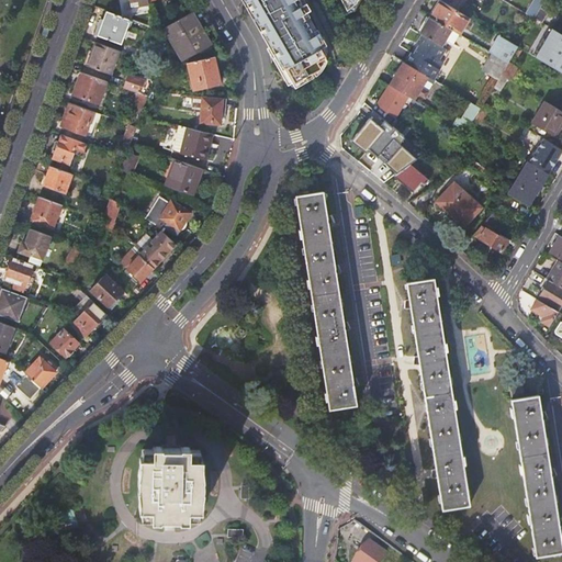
[(244,0),(267,38),(293,86),(319,68),(318,65),(325,62),(325,57),(322,48),(326,46),(316,30),(312,32),(302,14),(310,10),(308,7),(306,2),(304,0),(244,0)]
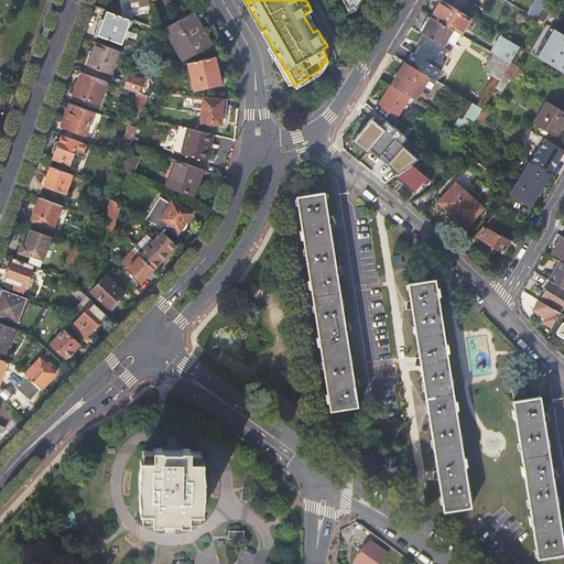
[(343,0),(348,10),(350,8),(357,2),(358,0),(343,0)]
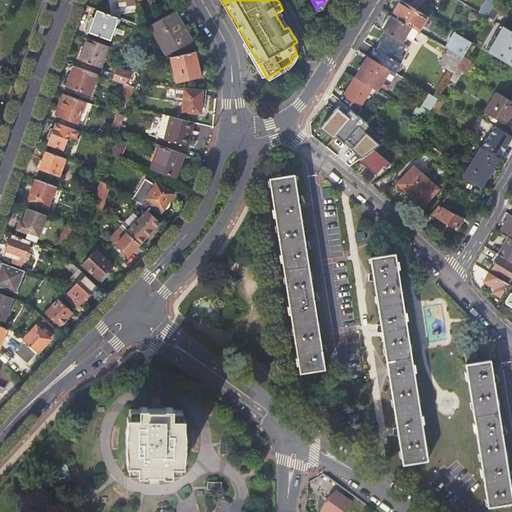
[(404,2),(400,0),(391,15),(395,17),(404,2)]
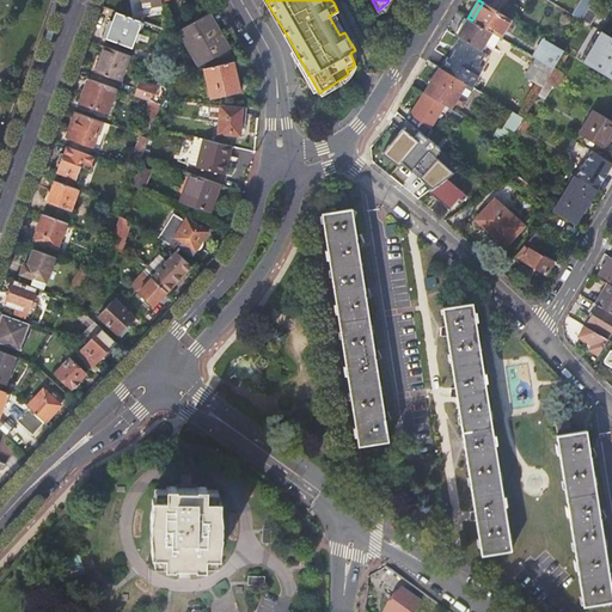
[(593,0),(581,0),(573,14),(582,20),(593,0)]
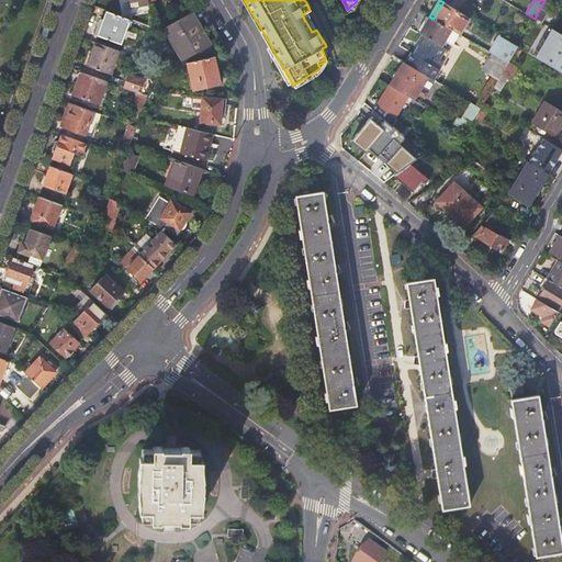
[(460,34),(470,18),(444,2),(434,19),(459,34),(460,34)]
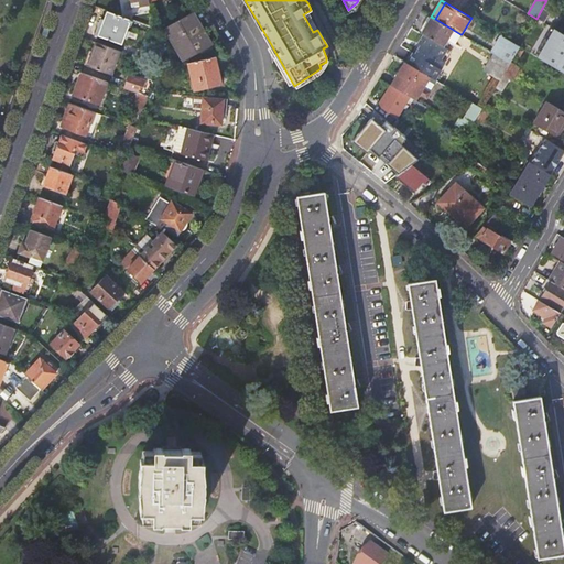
[(132,23),(132,20),(107,11),(104,19),(101,18),(95,34),(98,34),(97,35),(121,44),(130,22),(132,23)]
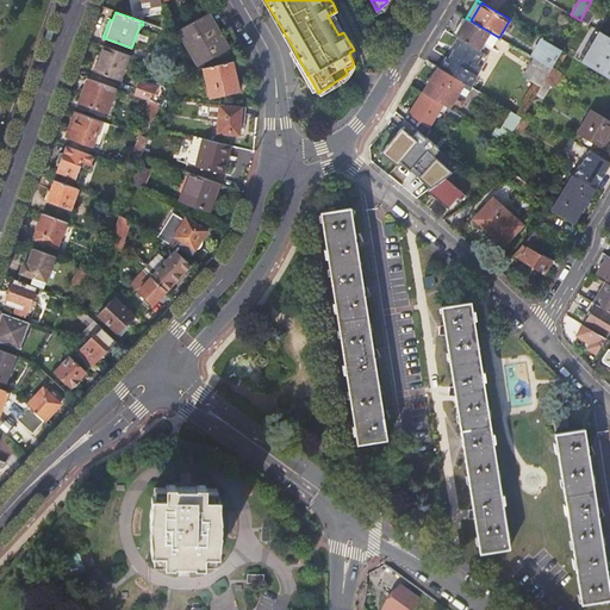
[(190,41),(203,62),(228,48),(209,16),(180,32),(186,43),(190,41)]
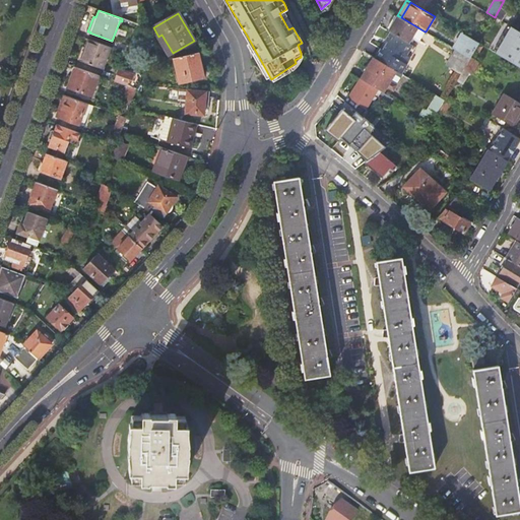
[(401,17),(397,15),(388,31),(391,33),(408,43),(412,37),(419,41),(425,31),(401,17)]
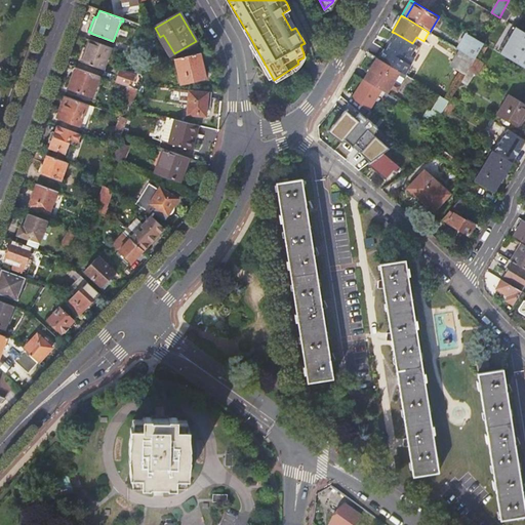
[(412,43),(395,33),(390,41),(392,43),(387,50),(380,61),(400,72),(405,74),(419,47),(412,43)]
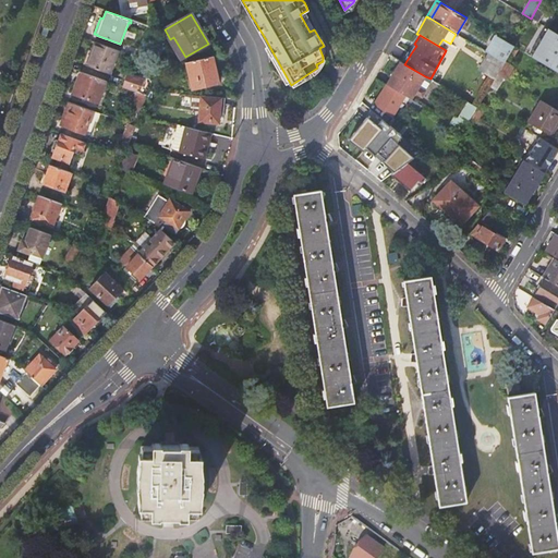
[(513,46),(495,35),(485,51),(489,53),(504,62),(509,53),(513,46)]
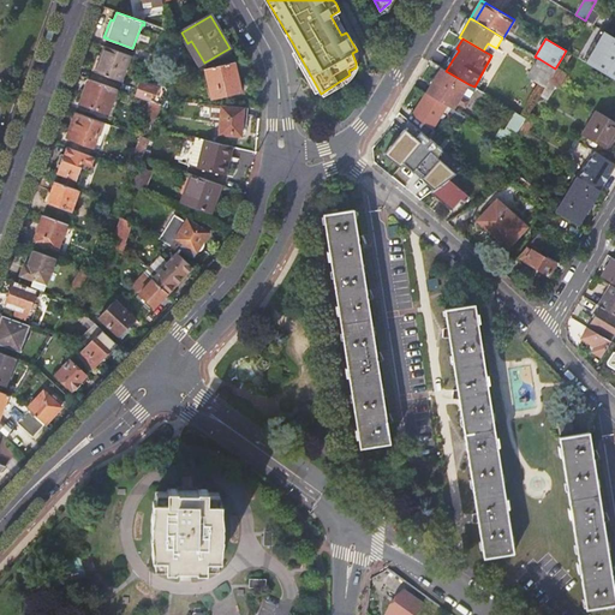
[(201,65),(204,63),(191,41),(187,43),(201,65)]
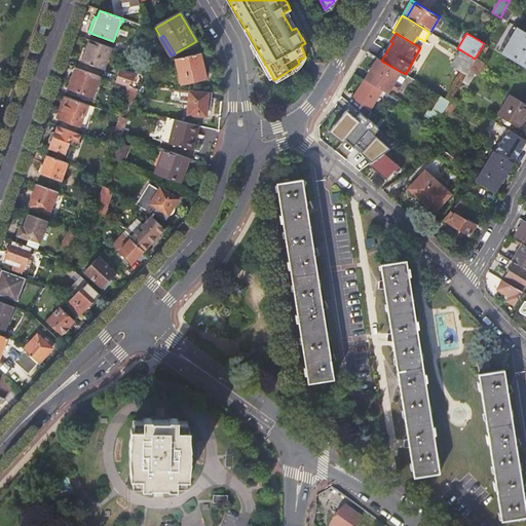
[(512,60),(525,68),(525,39),(512,60)]
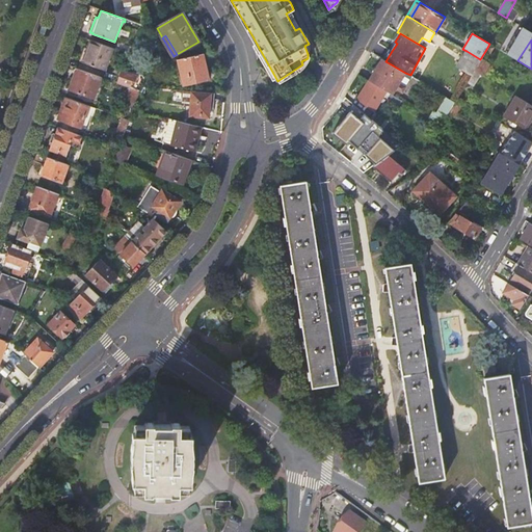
[(105,71),(113,48),(90,41),(82,62),(105,71)]
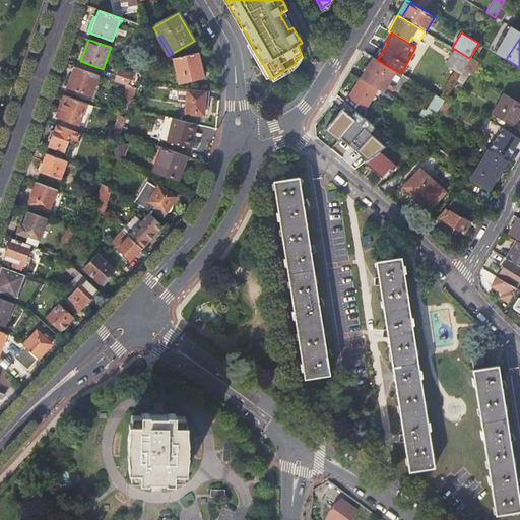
[(479,53),(483,46),(478,43),(474,50),(479,53)]
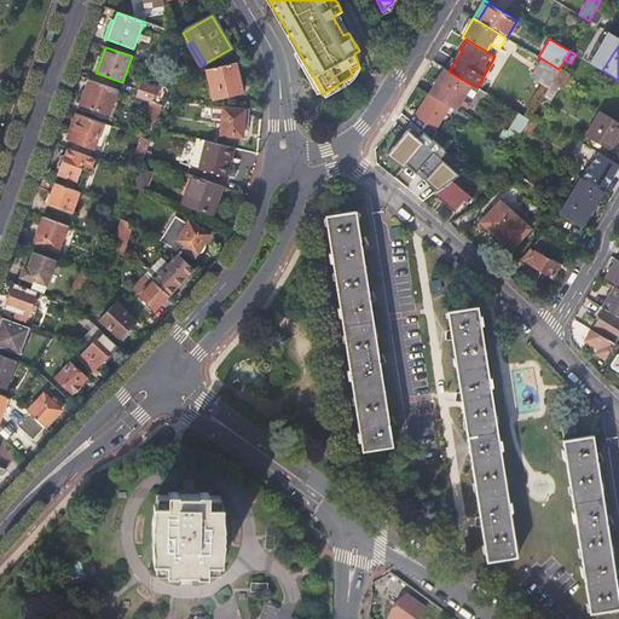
[(451,57),(444,68),(446,69),(449,71),(456,59),(451,57)]
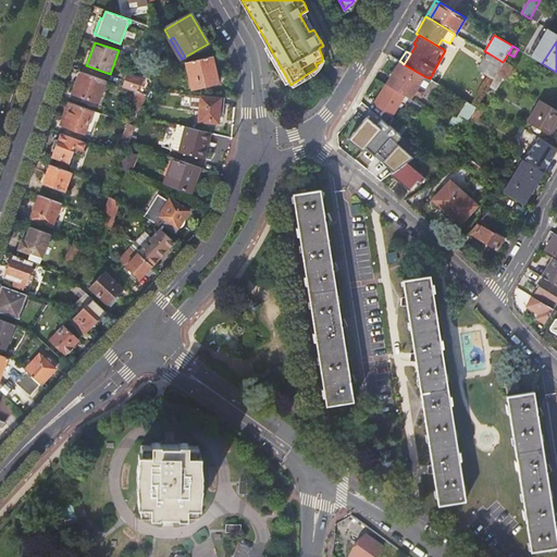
[(496,74),(503,62),(489,53),(478,70),(493,78),(496,74)]
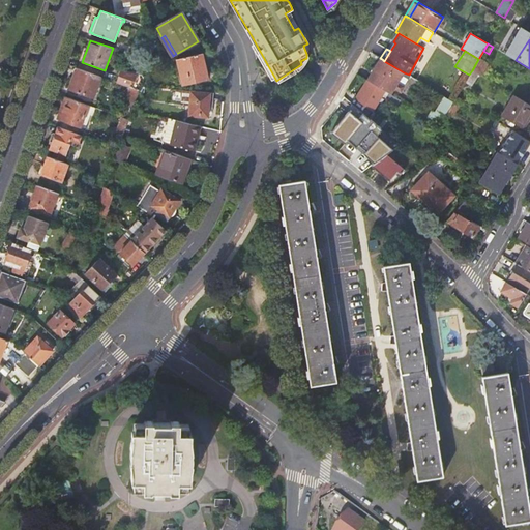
[(208,79),(202,54),(176,60),(182,85),(208,79)]
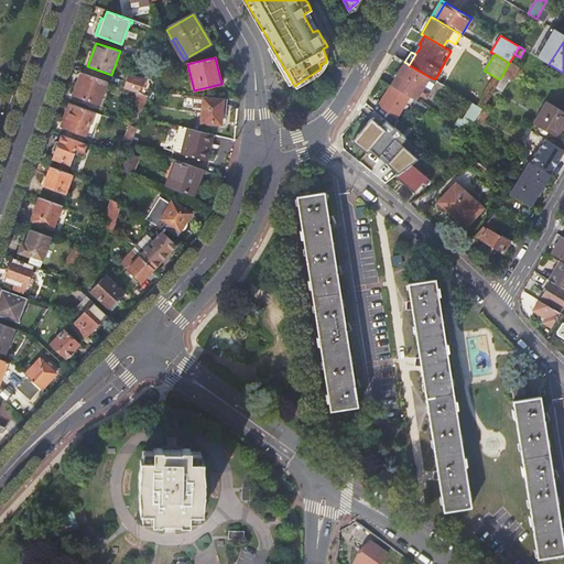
[(519,63),(512,60),(509,65),(516,69),(519,63)]
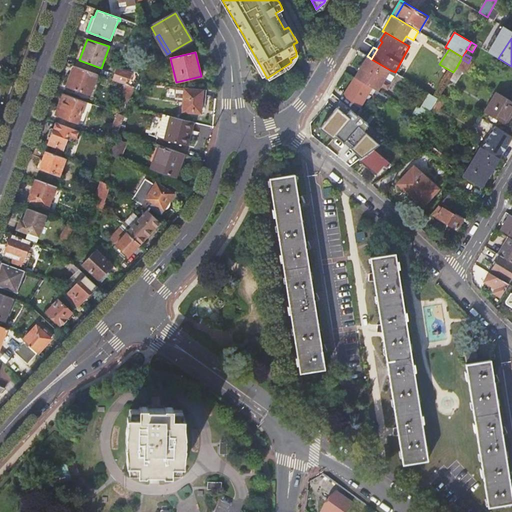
[(371,59),(369,57),(356,79),(373,89),(377,91),(390,70),(371,59)]
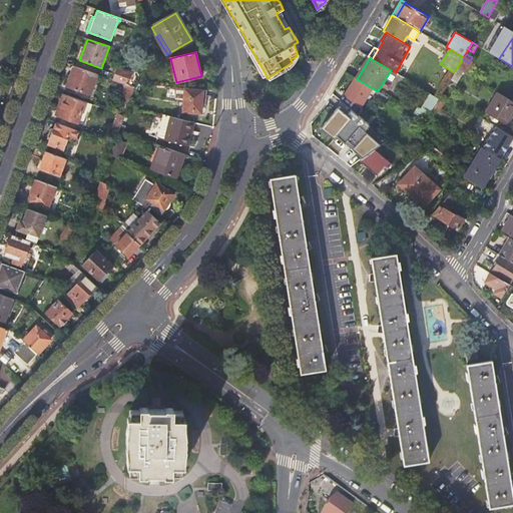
[(97,74),(73,65),(66,86),(71,88),(71,90),(80,94),(81,91),(90,95),(97,74)]
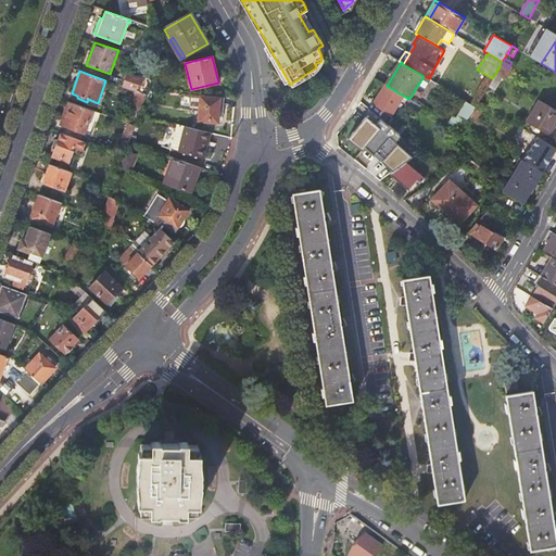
[(146,96),(148,91),(150,85),(143,81),(144,79),(130,74),(125,88),(127,88),(136,91),(146,96)]
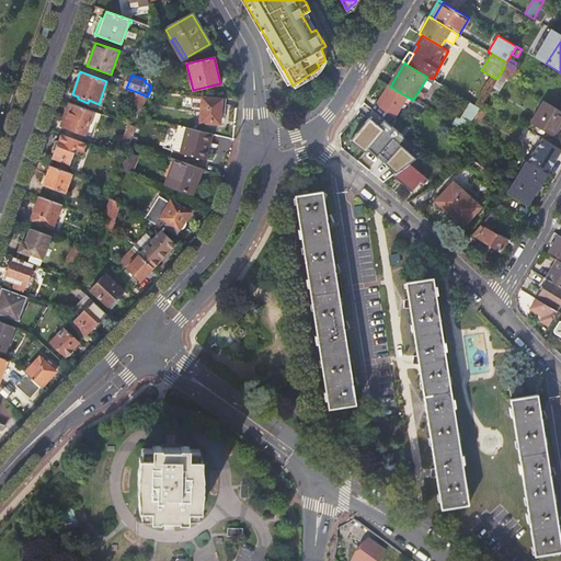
[(506,78),(500,75),(496,79),(493,87),(500,90),(506,78)]
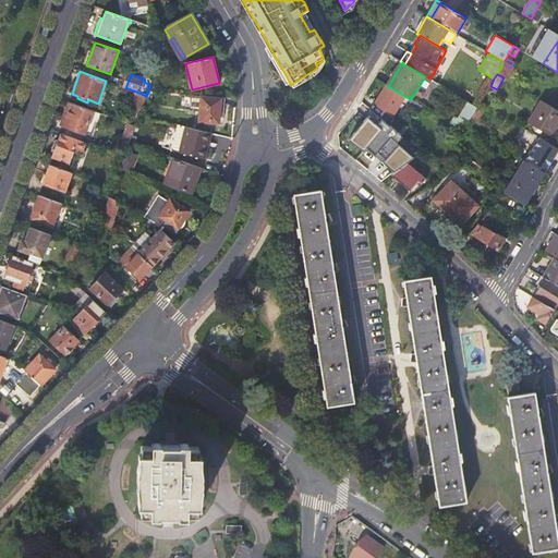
[(388,86),(387,85),(376,102),(381,106),(379,109),(393,118),(407,97),(388,86)]
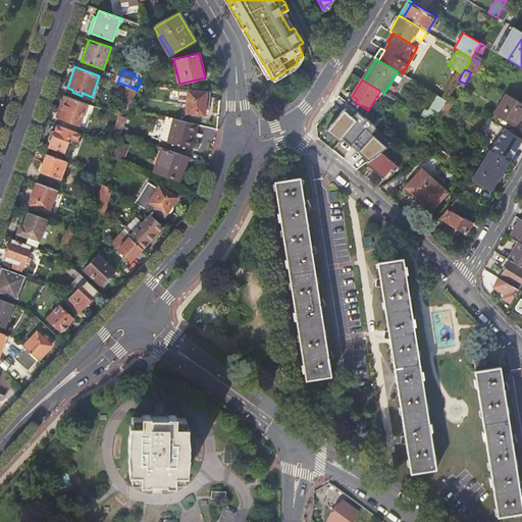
[(116,90),(125,94),(127,86),(119,83),(116,90)]
